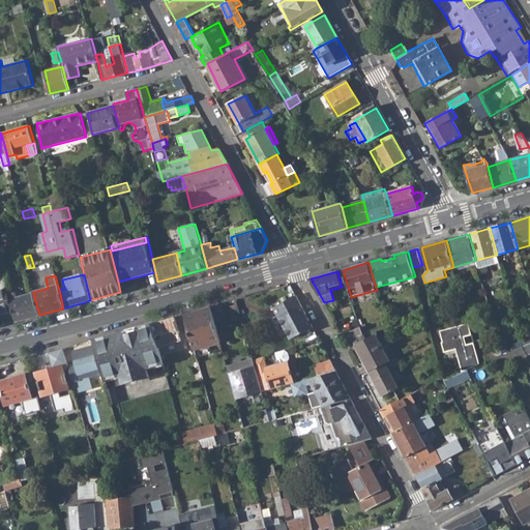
[(0,314),(13,312),(9,294),(7,289),(0,290),(0,314)]
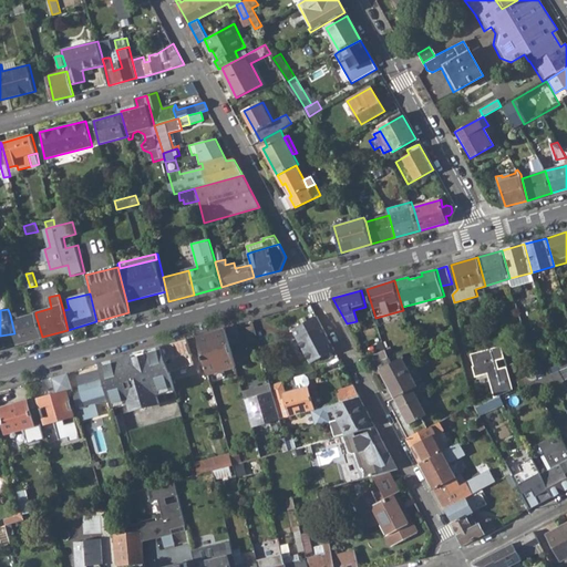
[(14,333),(17,344),(42,337),(35,315),(19,318),(18,312),(10,315),(14,333)]
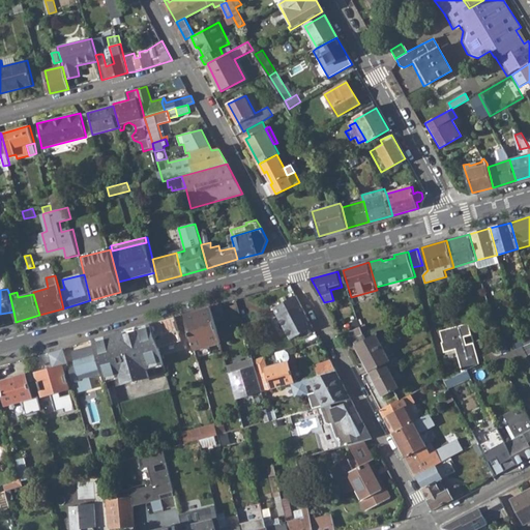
[(275,306),(293,339),(314,327),(297,296),(275,306)]
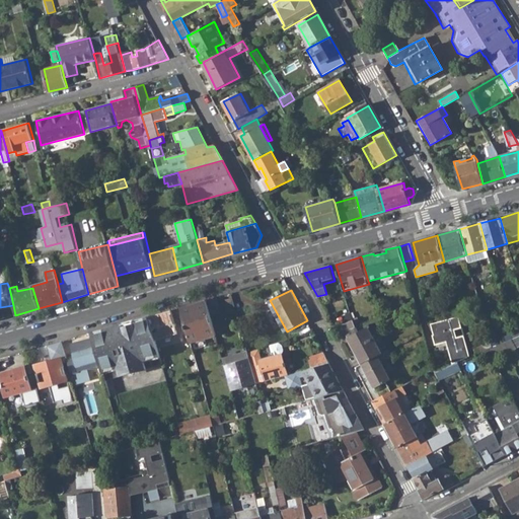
[(206,301),(211,316),(220,314),(219,309),(221,309),(217,298),(206,301)]
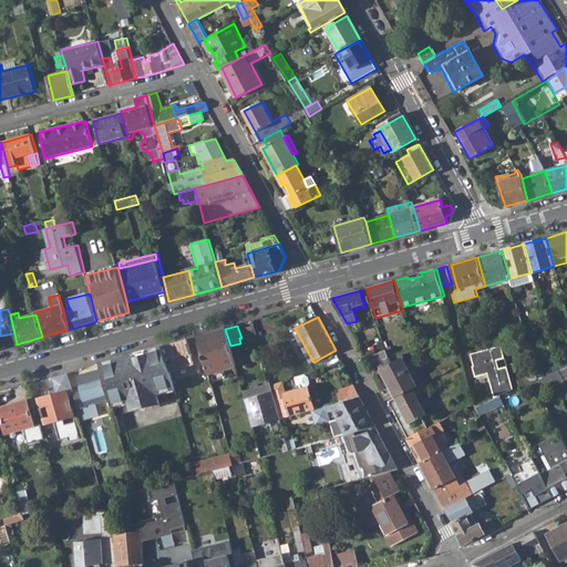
[(204,359),(208,374),(236,367),(230,346),(225,329),(197,337),(204,359)]
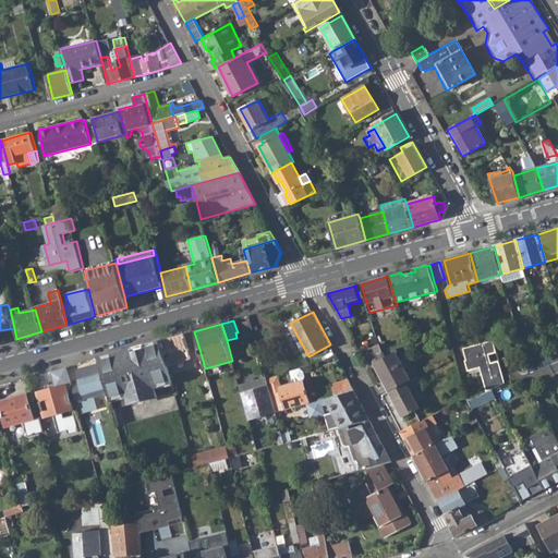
[(167,362),(167,365),(184,361),(181,349),(195,344),(192,332),(160,341),(167,362)]
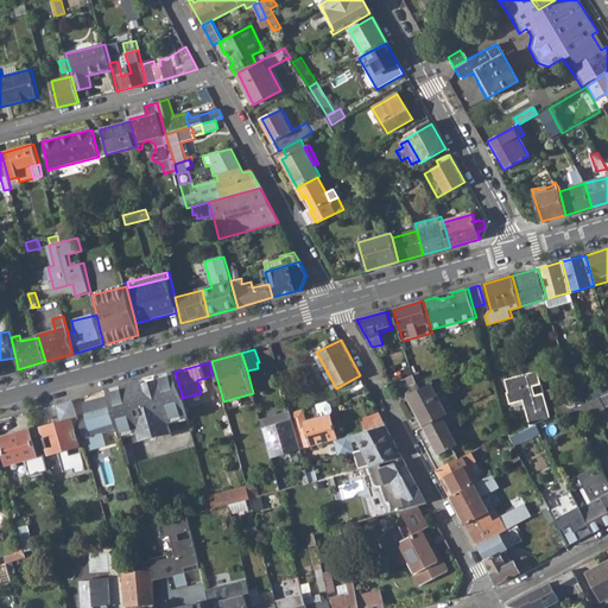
[(501,374),(504,381),(506,380),(521,377),(538,372),(537,363),(501,374)]
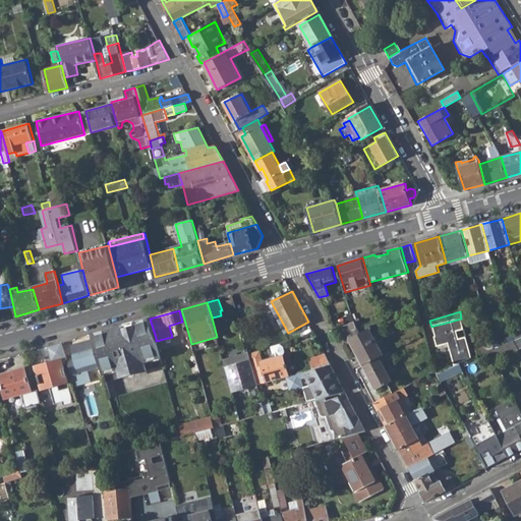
[(343,319),(346,326),(355,323),(352,314),(343,319)]
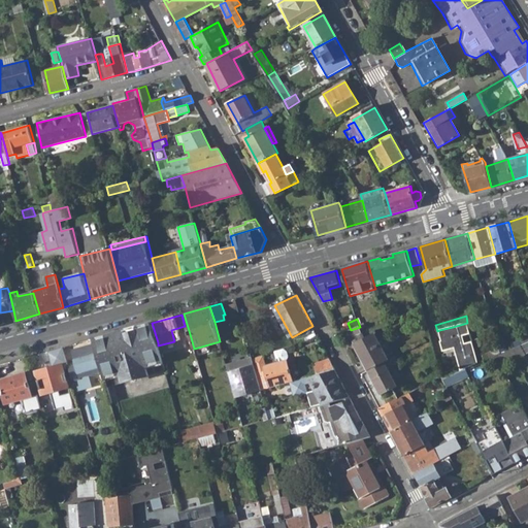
[(123,383),(138,378),(150,375),(145,362),(149,361),(154,364),(163,362),(158,345),(158,342),(152,323),(125,330),(113,333),(93,339),(95,345),(103,375),(104,378),(111,376),(114,371),(119,370),(123,383)]
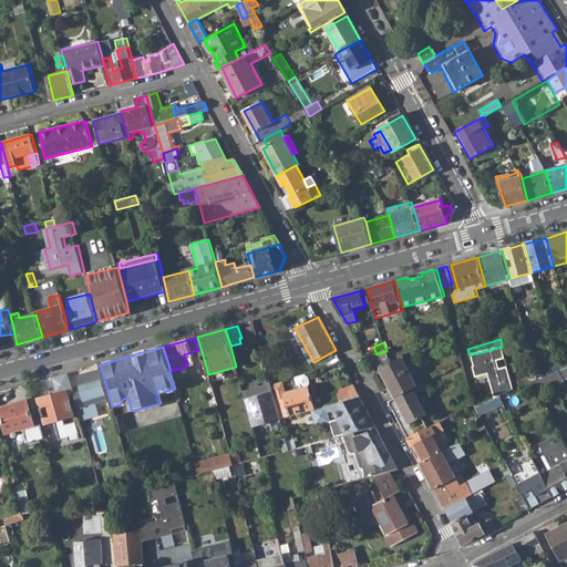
[(502,347),(486,351),(488,359),(478,362),(476,366),(475,367),(473,367),(476,377),(488,373),(495,398),(514,390),(508,367),(500,370),(497,361),(506,359),(502,347)]
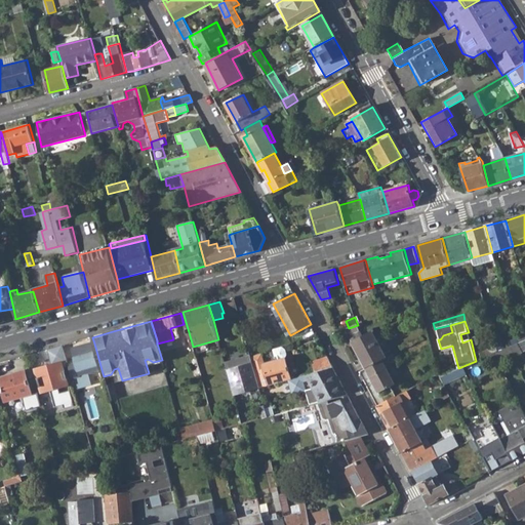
[(346,329),(349,336),(360,332),(358,325),(349,328),(346,329)]
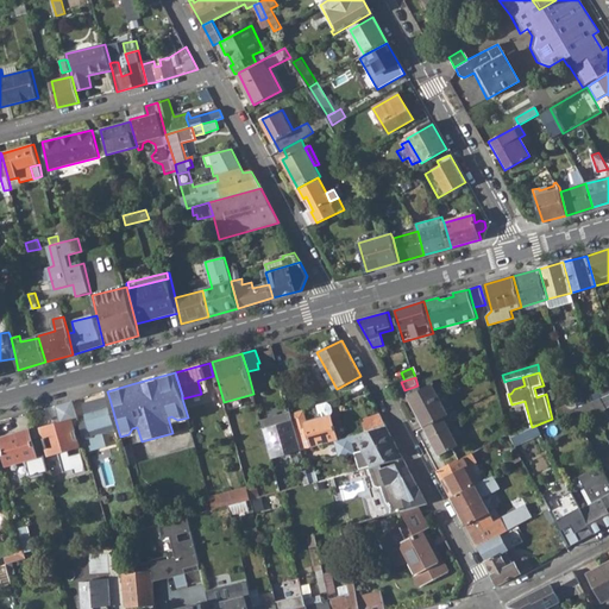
[(522,377),(507,381),(510,394),(512,393),(514,389),(525,385),(522,377)]
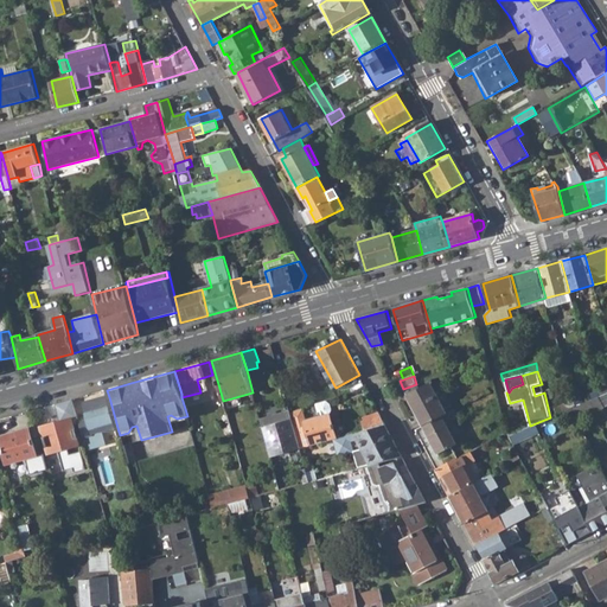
[(403,389),(423,427),(443,417),(428,390),(429,389),(426,381),(416,384),(403,389)]
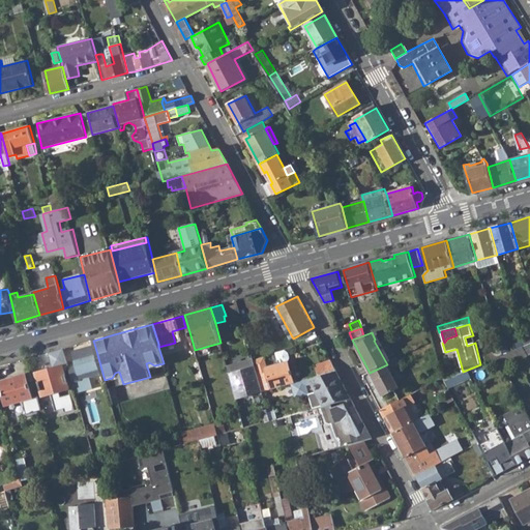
[(184,336),(188,352),(195,350),(190,335),(184,336)]
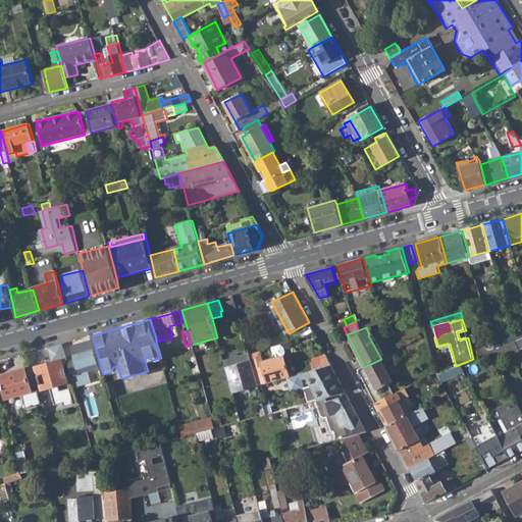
[(521,330),(513,334),(514,341),(521,337),(521,330)]
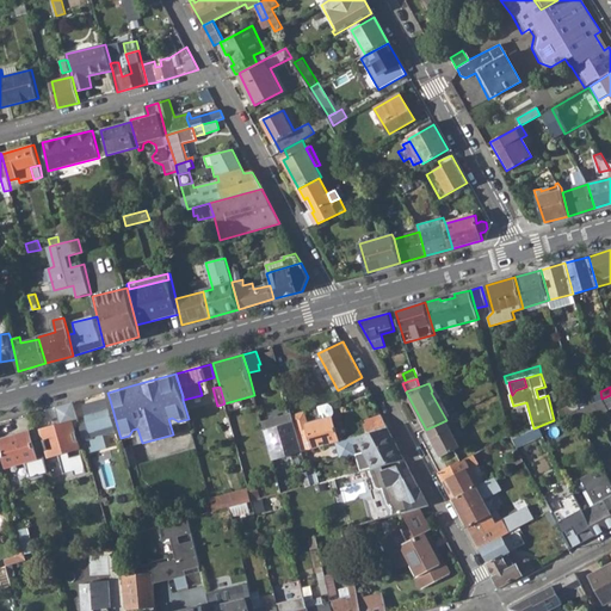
[(591,403),(597,415),(610,407),(610,395),(602,399),(591,403)]
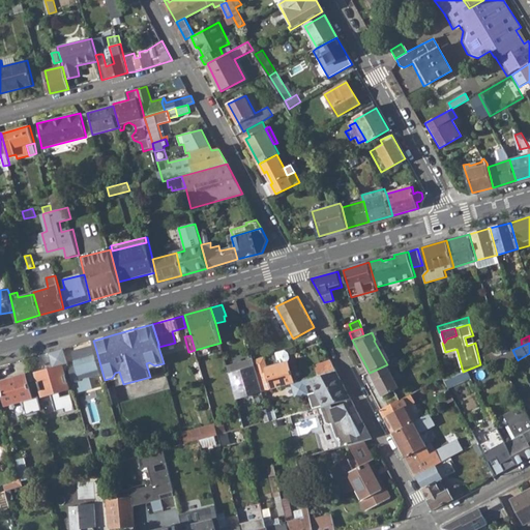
[(104,377),(95,347),(74,353),(77,365),(68,367),(72,382),(81,380),(81,378),(89,375),(89,378),(104,377)]
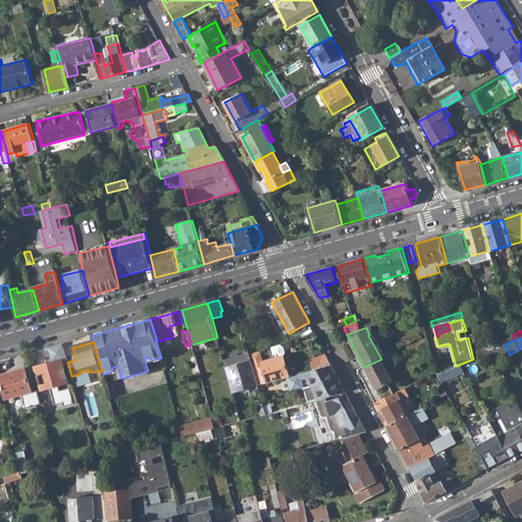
[(63,344),(48,348),(52,363),(36,367),(42,389),(49,387),(54,405),(61,403),(62,406),(73,404),(69,388),(59,390),(58,385),(68,382),(62,361),(67,359),(63,344)]
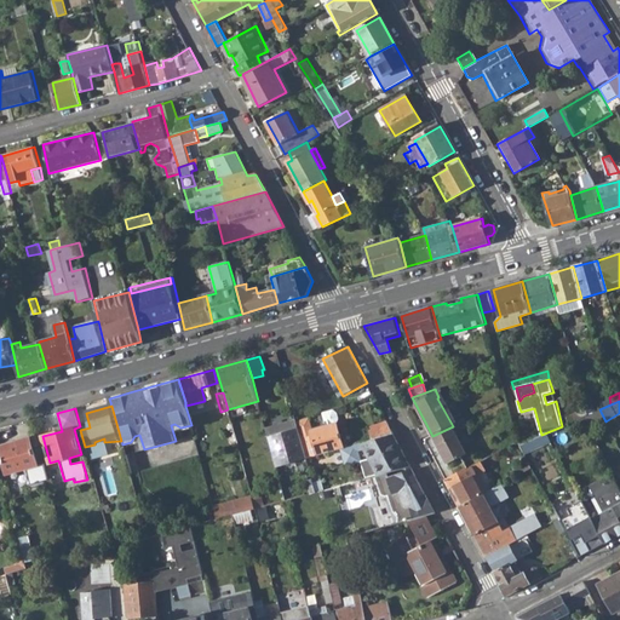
[(340,447),(344,446),(337,423),(338,418),(337,413),(332,408),(322,412),(326,425),(314,430),(309,415),(296,420),(299,434),(300,438),(306,457),(340,447)]
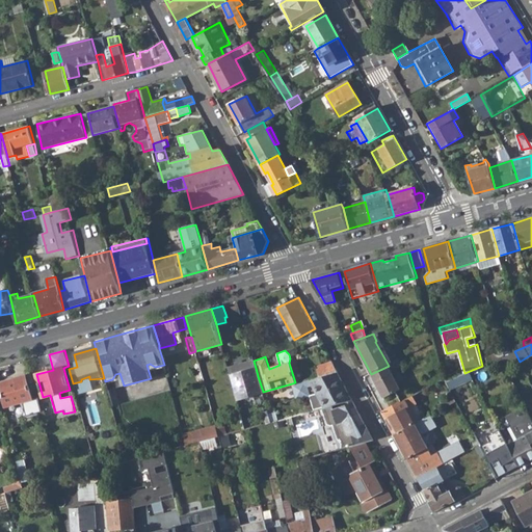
[(258,376),(257,372),(254,361),(229,368),(241,411),(267,405),(263,392),(258,376)]
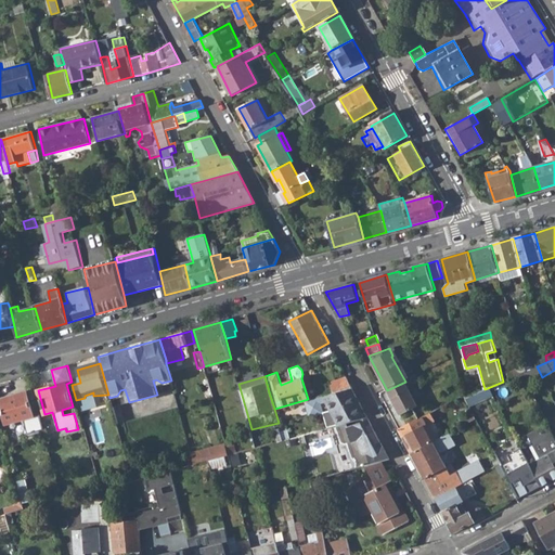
[(328,383),(332,391),(351,386),(347,377),(328,383)]
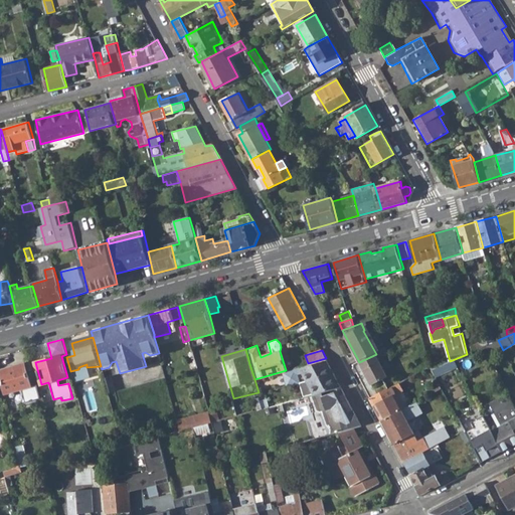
[(359,362),(372,385),(388,378),(376,354),(359,362)]
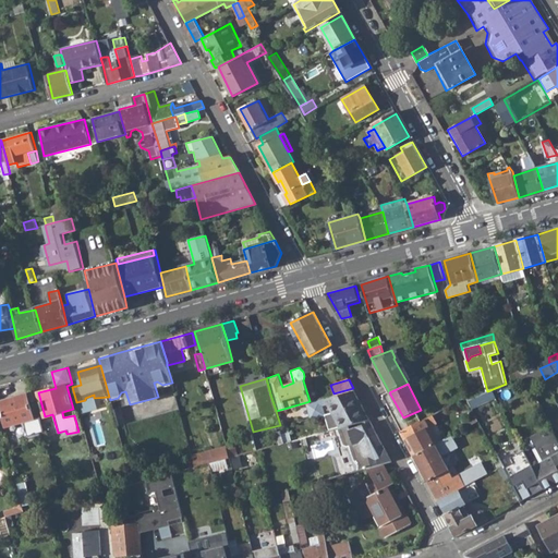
[(306,402),(312,419),(325,414),(322,404),(330,403),(332,412),(362,404),(353,388),(334,393),(310,401),(306,402)]
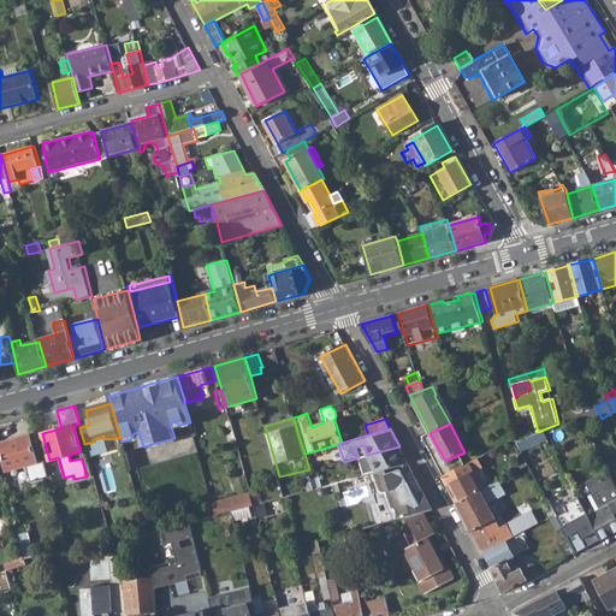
[(545,431),(521,440),(523,449),(549,439),(545,431)]
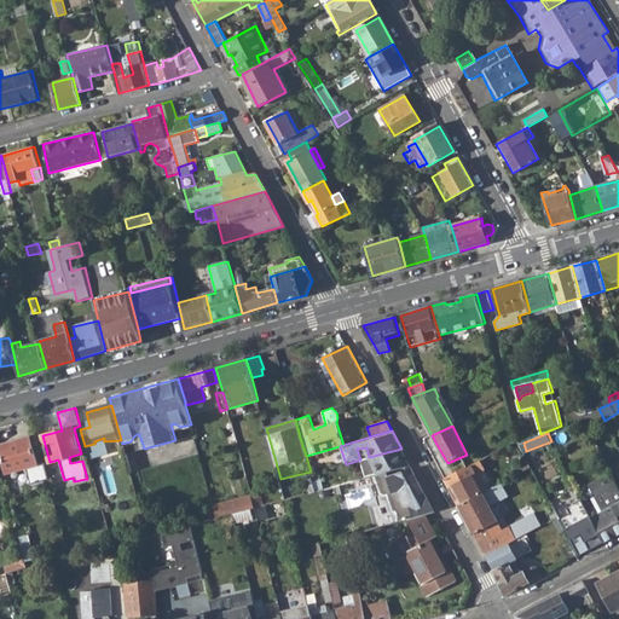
[(0,445),(0,447),(7,474),(27,468),(32,484),(42,481),(47,480),(44,463),(38,464),(30,437),(0,445)]
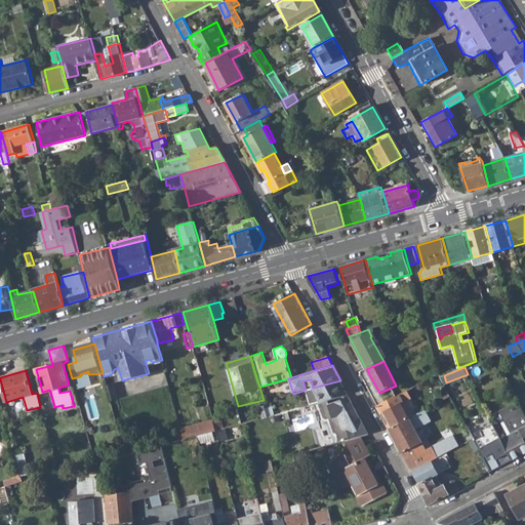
[(306,390),(310,406),(314,404),(325,402),(345,397),(349,395),(346,391),(340,380),(313,388),(306,390)]
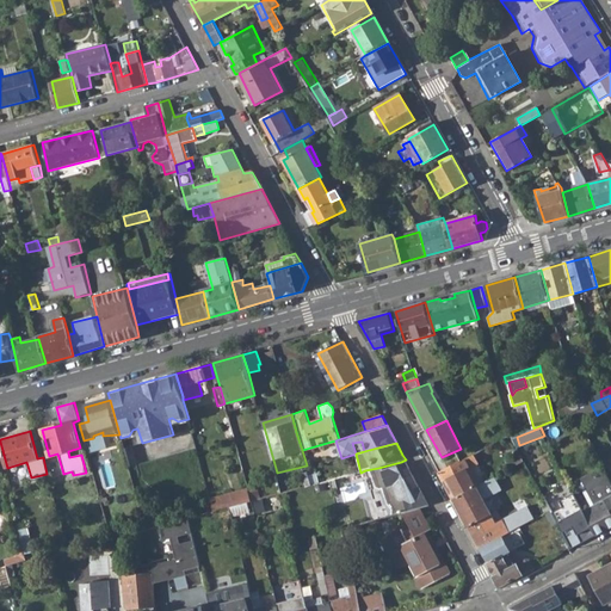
[(505,460),(511,469),(525,462),(519,451),(505,460)]
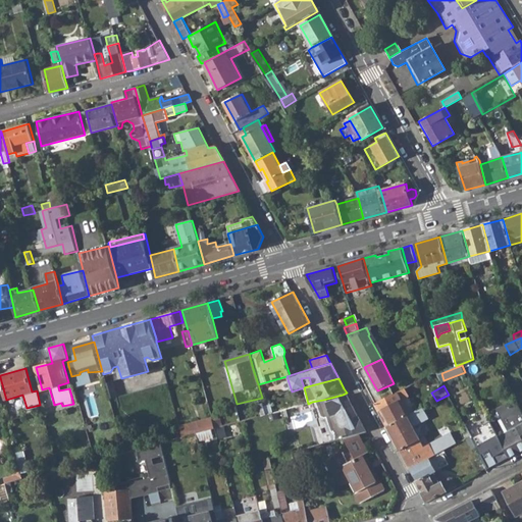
[(387,427),(411,415),(400,393),(375,404),(387,427)]
